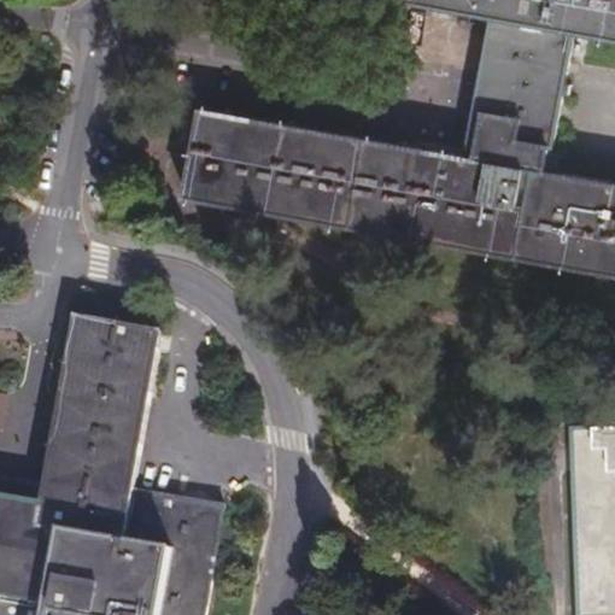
[(386,0),(467,15),(487,18),(569,33),(614,41),(614,0),(386,0)]
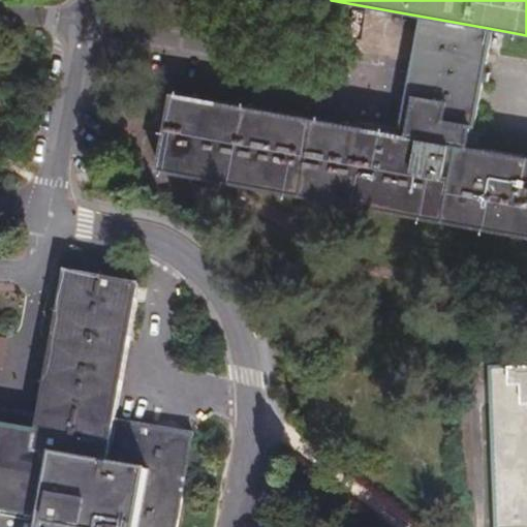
[(488,28),(417,16),(401,102),(396,134),(466,148),(470,125),(484,56),(488,28)]
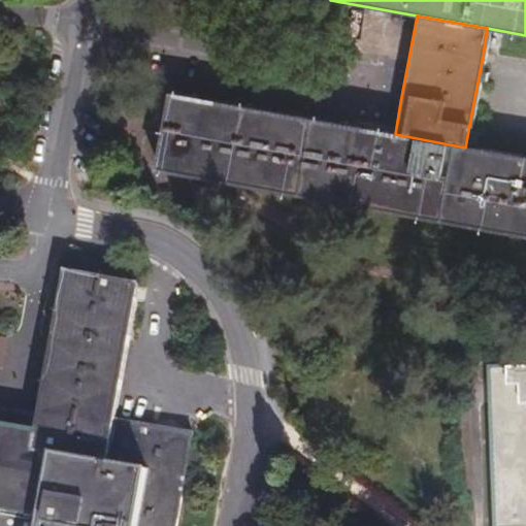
[(395,134),(169,94),(156,169),(525,235),(525,158),(465,148),(395,134)]
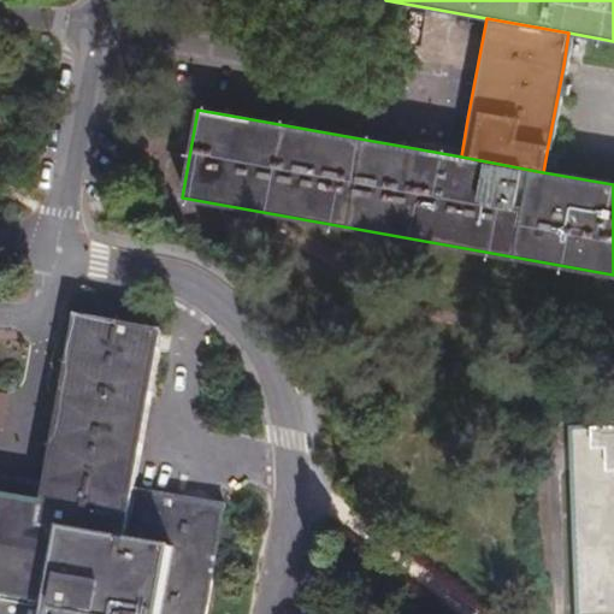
[(0,613),(199,613),(219,499),(152,486),(173,349),(175,336),(177,326),(89,311),(77,324),(55,473),(52,495),(25,491),(0,486),(0,483),(1,478),(0,478),(0,613)]
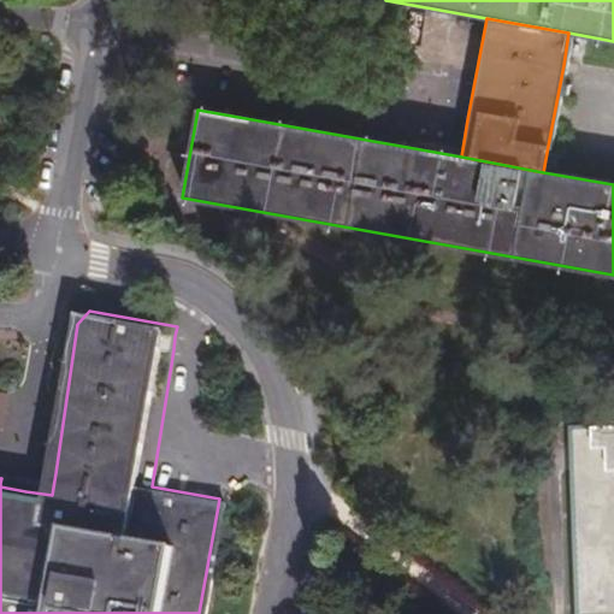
[(613,429),(567,431),(568,453),(574,613),(613,613),(613,429)]
